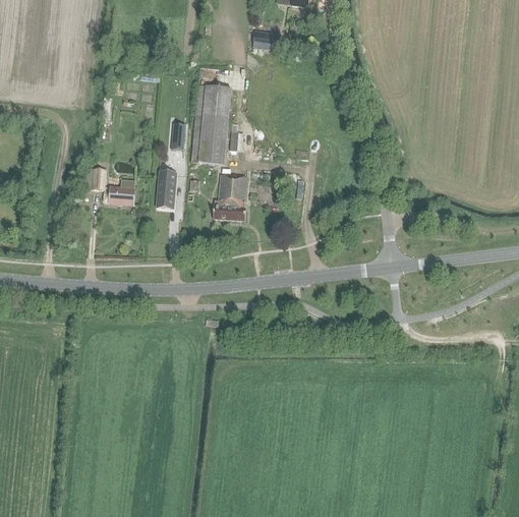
[(255,31),(253,47),(278,50),(280,34),(255,31)]
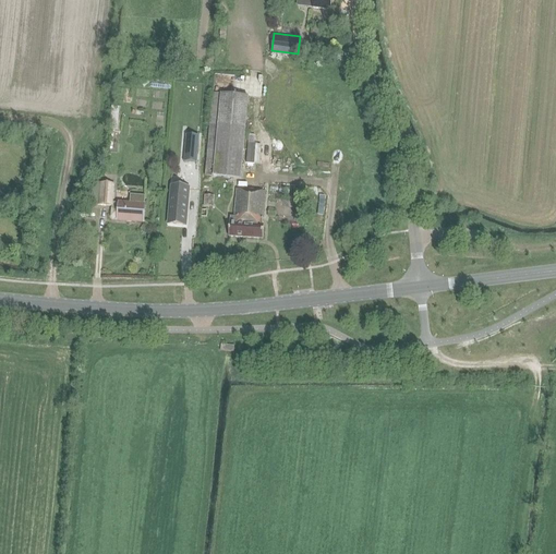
[(249,94),(214,91),(205,172),(240,176),(249,94)]
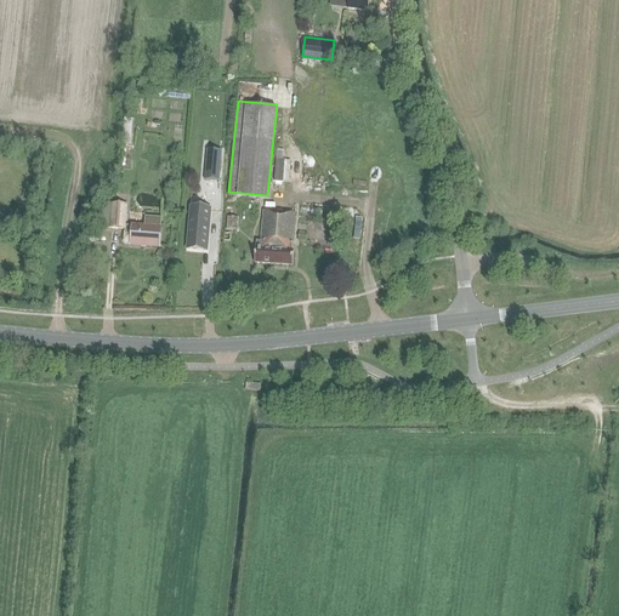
[(131,115),(121,114),(119,141),(129,142),(131,115)]
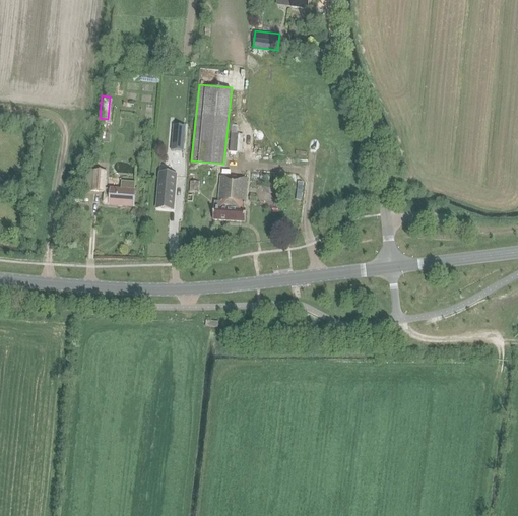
[(172,122),(169,148),(181,149),(184,124),(172,122)]
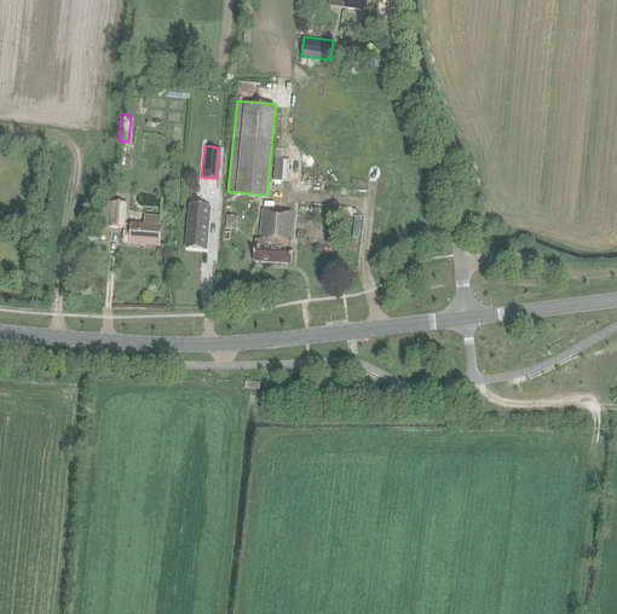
[(125,200),(96,197),(93,222),(124,224),(125,200)]
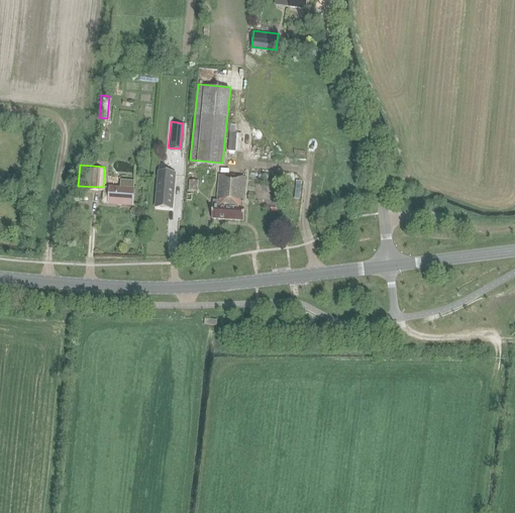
[(155,195),(155,204),(159,204),(169,205),(172,171),(162,170),(158,170),(155,195)]
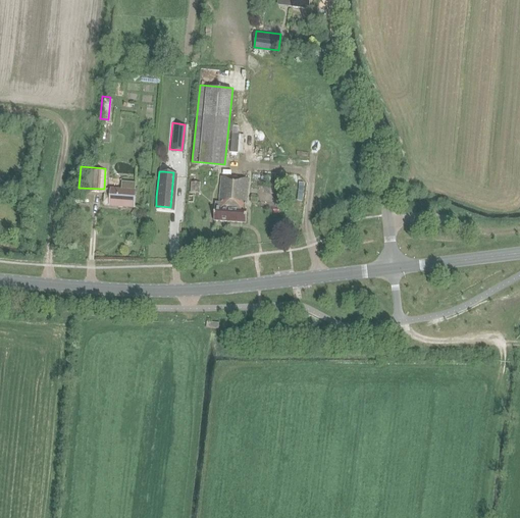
[(215,200),(214,218),(245,220),(246,209),(244,209),(245,202),(246,203),(248,176),(222,174),(220,200),(215,200)]
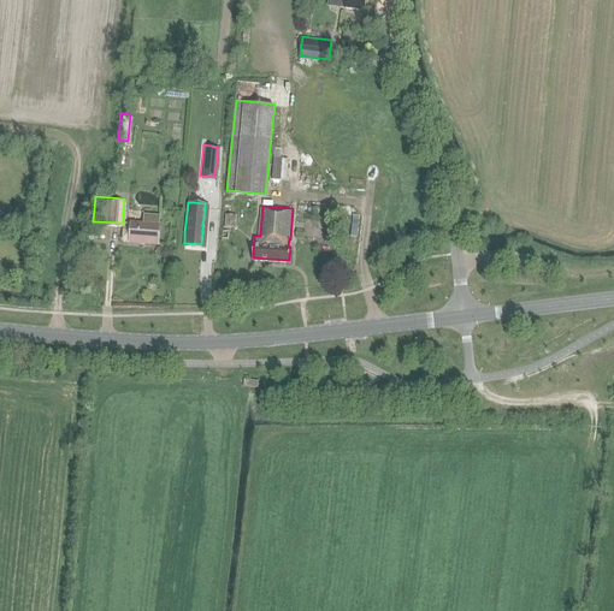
[(122,225),(120,236),(127,236),(127,238),(157,241),(158,221),(157,221),(157,213),(155,213),(143,212),(143,220),(128,219),(128,226),(122,225)]
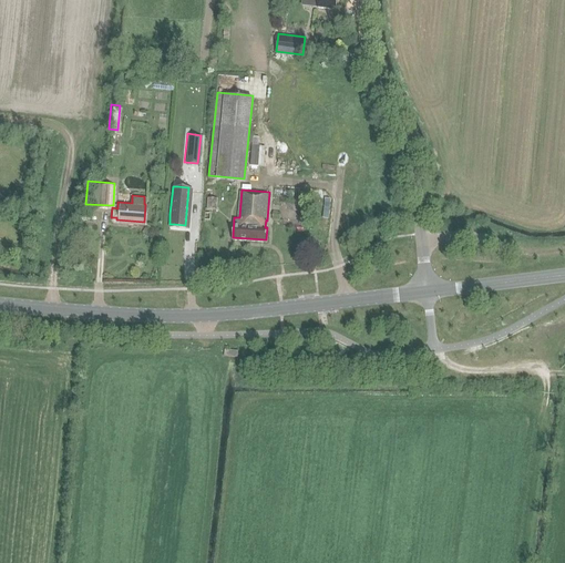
[(217,196),(207,196),(207,207),(216,207),(217,196)]
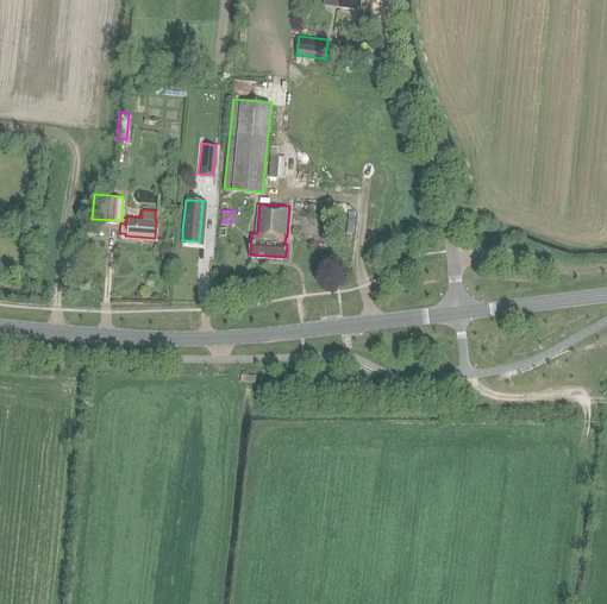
[(195,290),(198,241),(180,241),(179,268),(171,266),(170,289),(195,290)]
